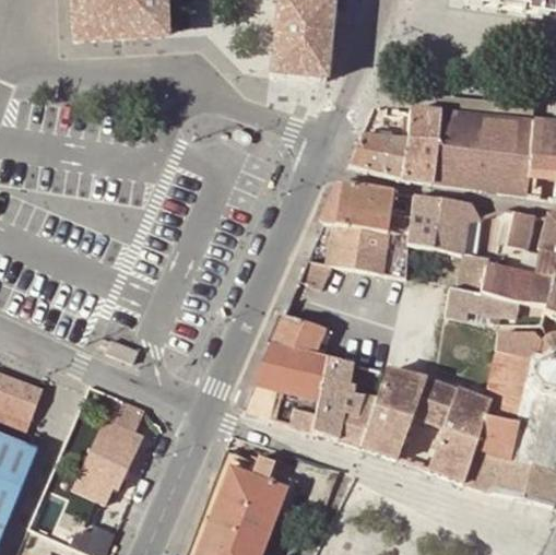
[(80,0),(82,42),(185,37),(181,0),(80,0)]
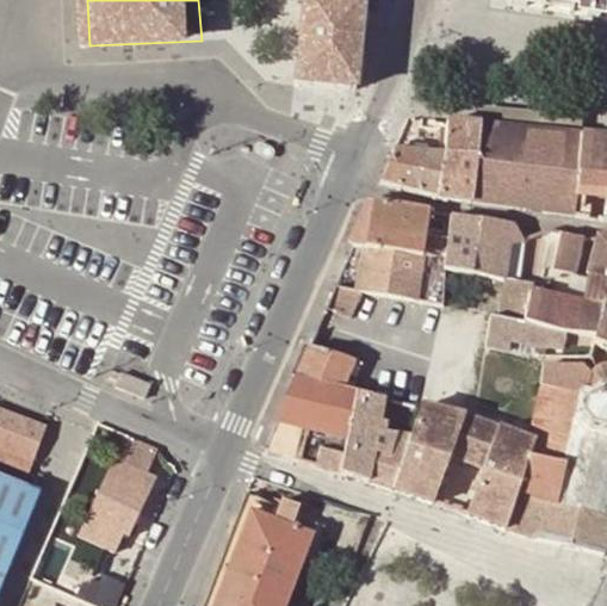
[(283,80),(297,81),(371,86),(370,0),(289,0),(286,45),(283,80)]
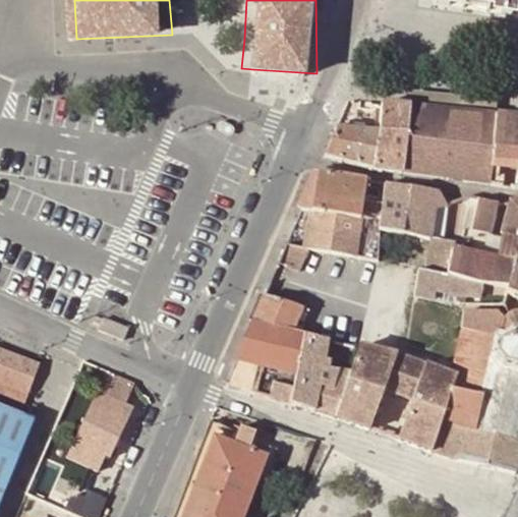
[(441,0),(512,11),(513,6),(517,7),(517,0),(441,0)]
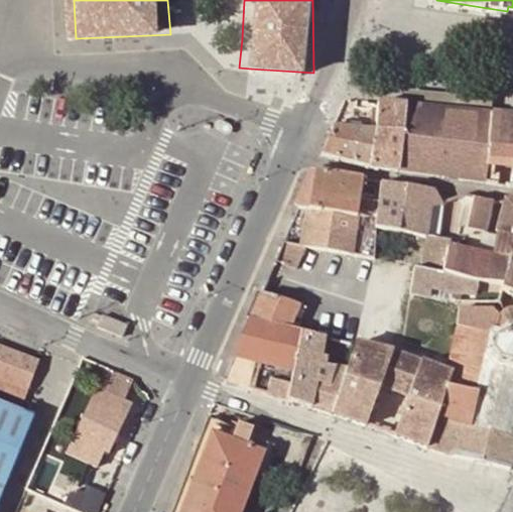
[(380,99),(370,99),(368,115),(373,115),(371,128),(376,129),(380,99)]
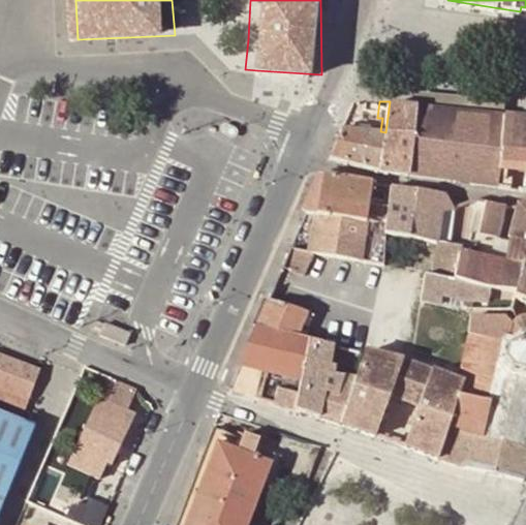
[(388,132),(382,167),(383,168),(409,171),(418,104),(390,101),(385,132),(388,132)]
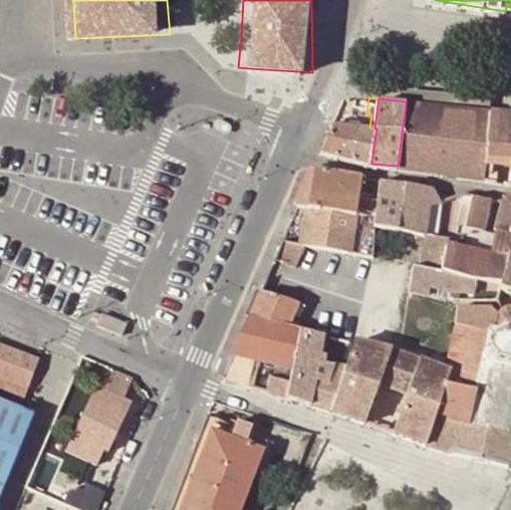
[(492,110),(406,101),(398,166),(484,179),(488,153),(488,154),(493,109),(492,108),(492,110)]
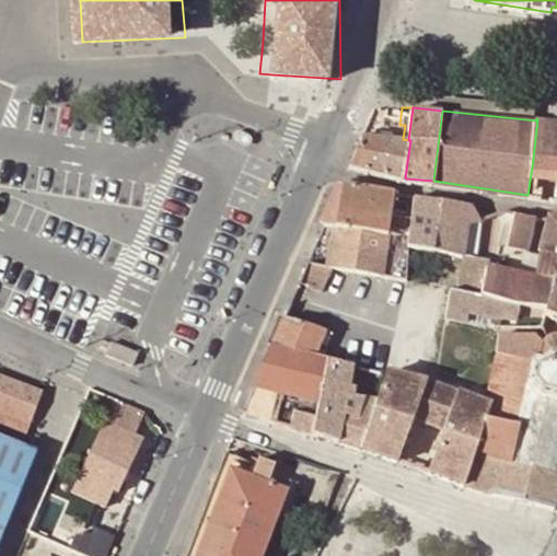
[(532,166),(528,195),(529,194),(533,170),(556,172),(556,198),(556,122),(538,119),(540,118),(537,119),(532,168),(532,166)]
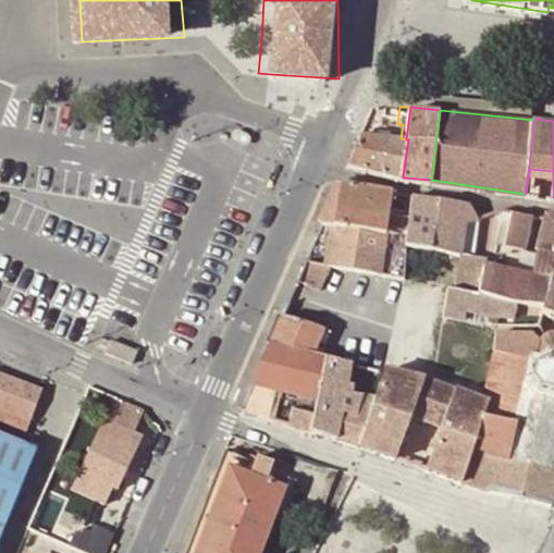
[(362,168),(403,176),(408,139),(406,139),(401,138),(362,134),(349,163),(357,166),(357,168),(361,169),(362,168)]
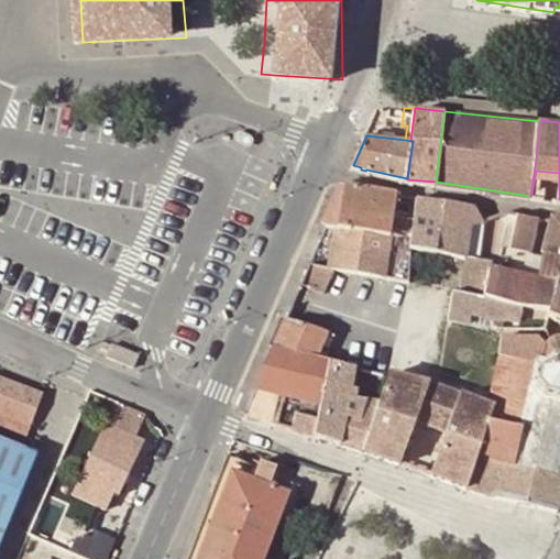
[(346,182),(328,222),(339,223),(381,231),(387,189),(346,182)]
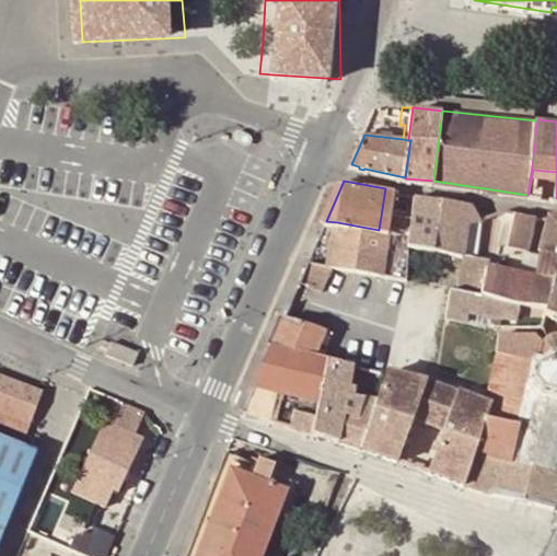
[(399,190),(391,188),(389,198),(398,199),(399,190)]
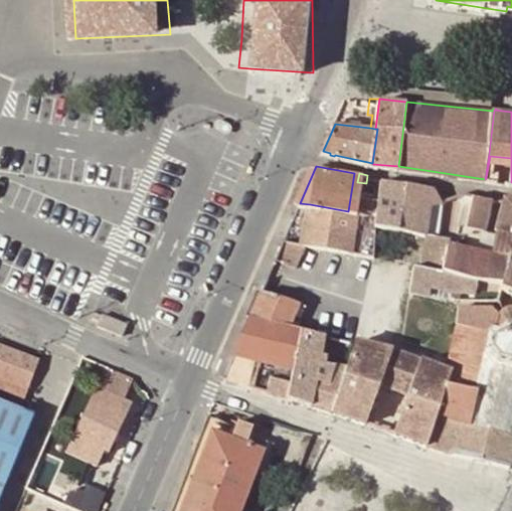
[(378,215),(378,224),(401,228),(408,182),(383,177),(381,197),(378,215)]
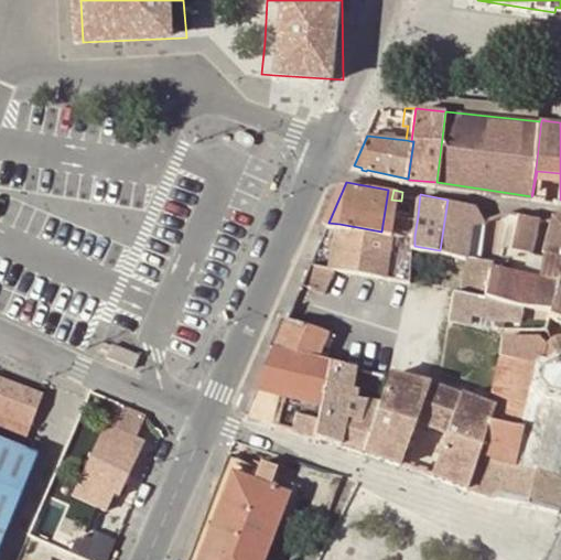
[(448,200),(440,250),(467,255),(467,252),(472,225),(475,204),(448,200)]
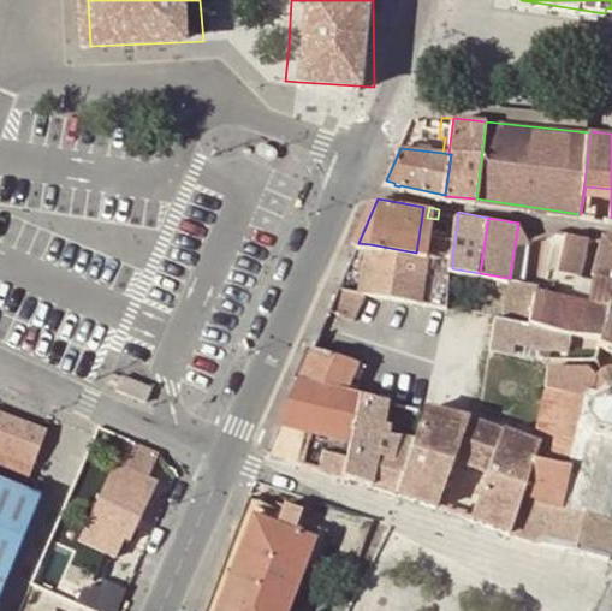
[(532,241),(518,223),(515,245),(532,241)]
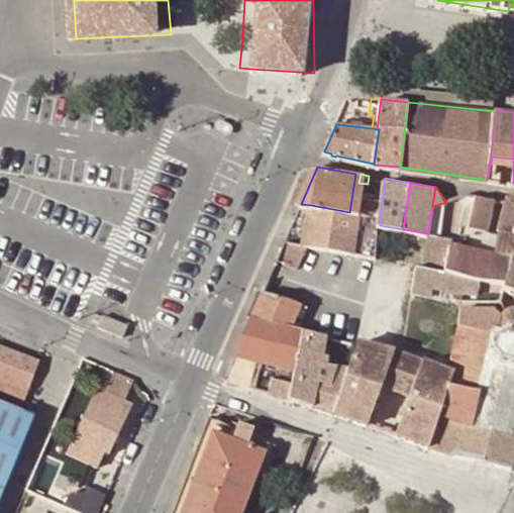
[(488,196),(477,194),(470,227),(482,229),(488,196)]
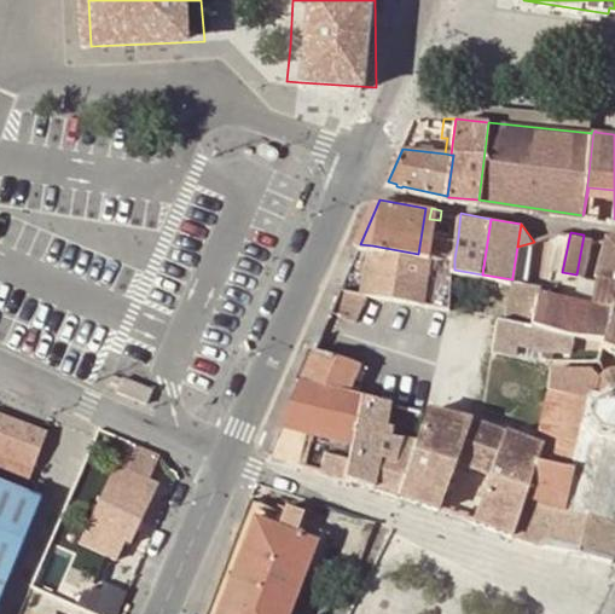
[(433,235),(429,255),(454,259),(458,237),(433,235)]
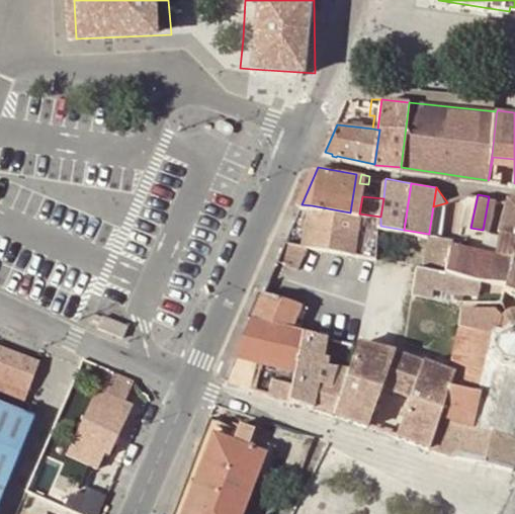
[(514,199),(508,199),(505,213),(504,218),(501,232),(514,234),(514,199)]
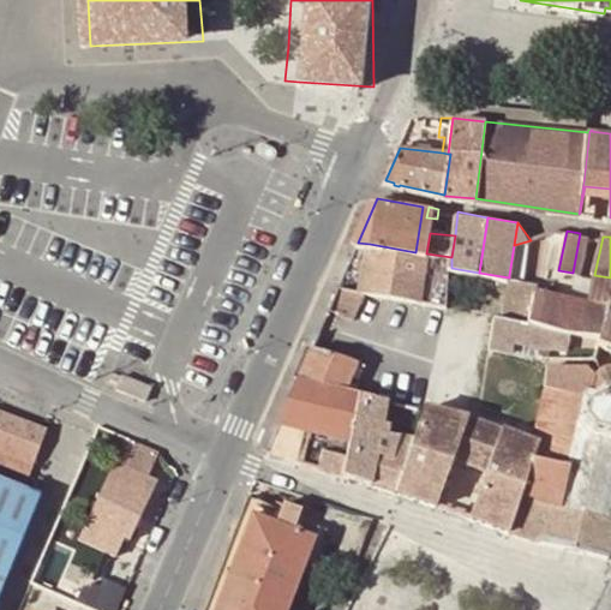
[(534,280),(531,240),(514,245),(509,275),(534,280)]
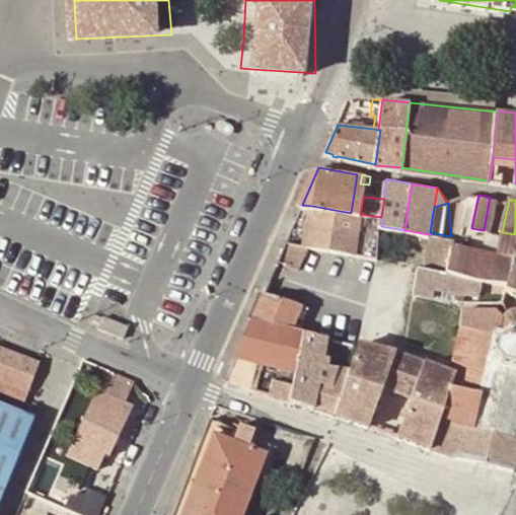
[(312,206),(306,244),(355,252),(360,214),(351,213),(312,206)]
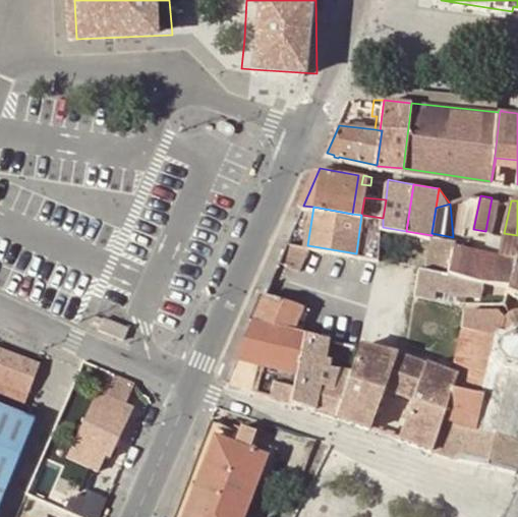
[(517,235),(504,233),(500,255),(500,257),(517,262),(517,261),(517,235)]
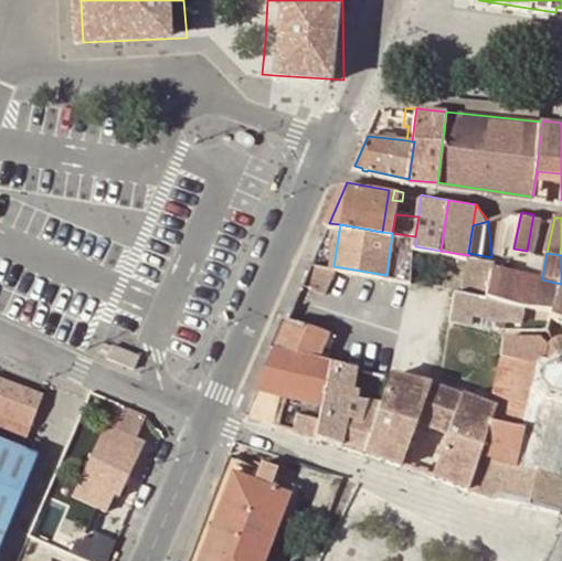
[(469,256),(464,288),(464,290),(483,294),(488,295),(494,267),(495,260),(470,255),(469,256)]
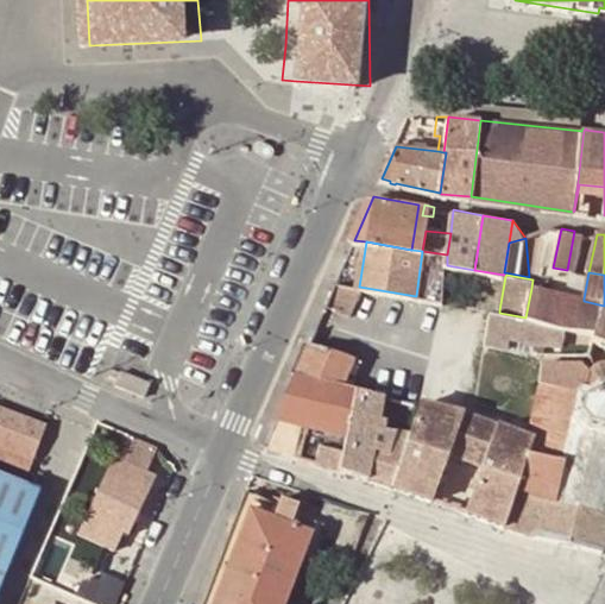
[(427,299),(446,302),(447,285),(446,284),(446,282),(430,280),(427,299)]
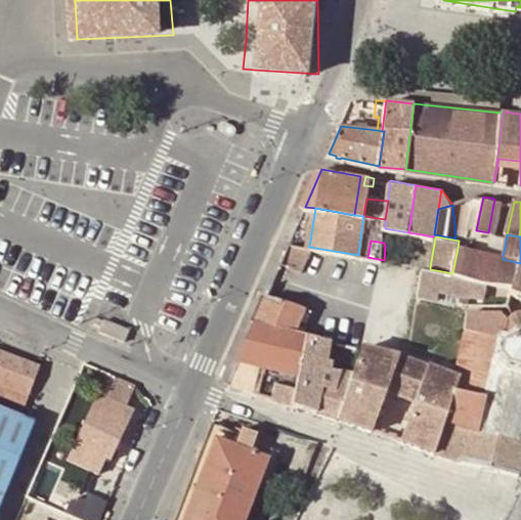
[(385,246),(384,260),(400,263),(401,255),(402,249),(385,246)]
